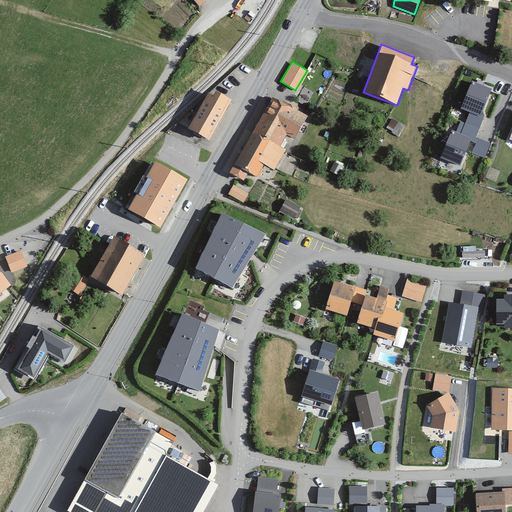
[(472,81),(461,109),(470,112),(481,117),(482,114),(492,89),(472,81)]
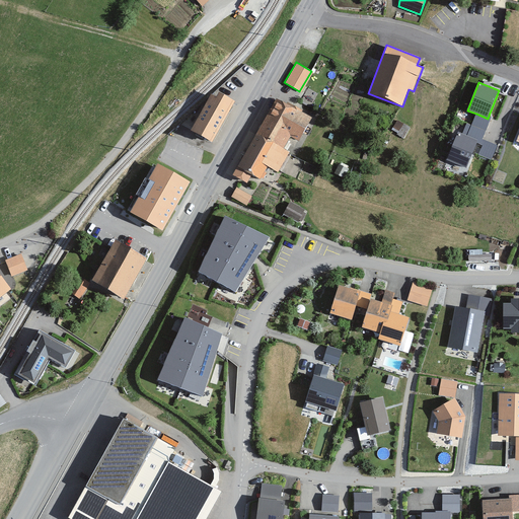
[(212,141),(234,101),(219,93),(217,96),(212,93),(192,130),(212,141)]
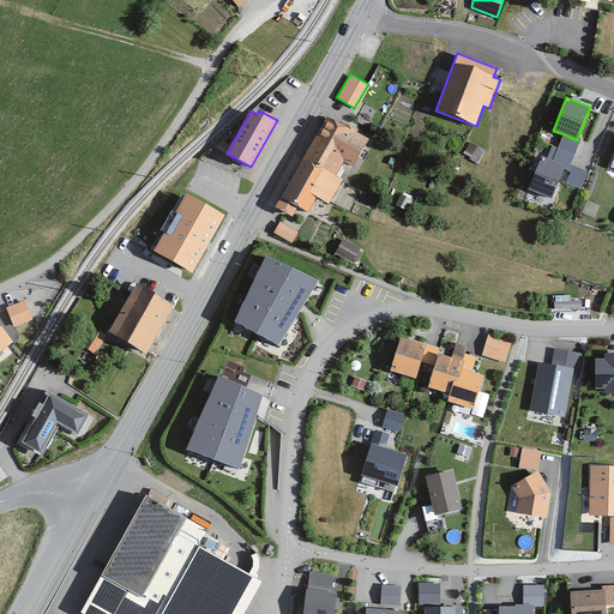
[(371,139),(325,115),(302,157),(333,174),(342,160),(355,167),(371,139)]
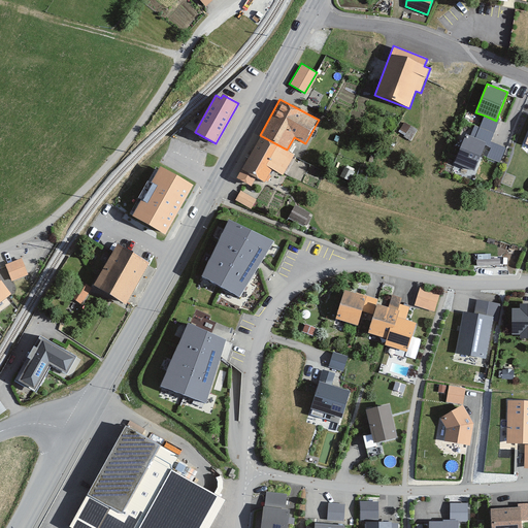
[(496,121),(485,116),(475,138),(487,142),(486,145),(492,147),(488,158),(500,163),(506,149),(491,141),(500,120),(497,118),(496,121)]
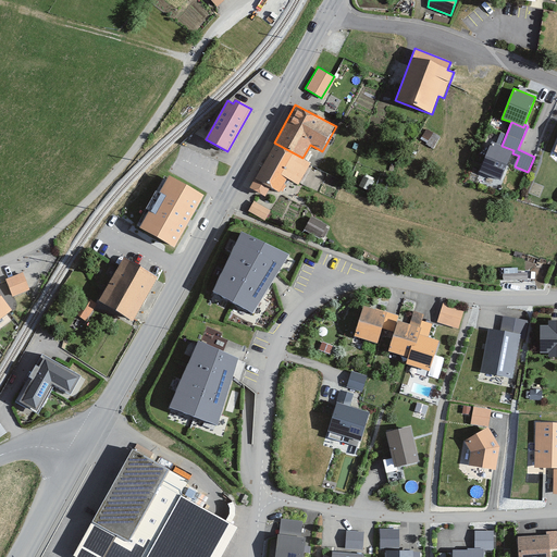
[(512,153),(514,150),(502,146),(492,141),(479,171),(500,181),(512,153)]
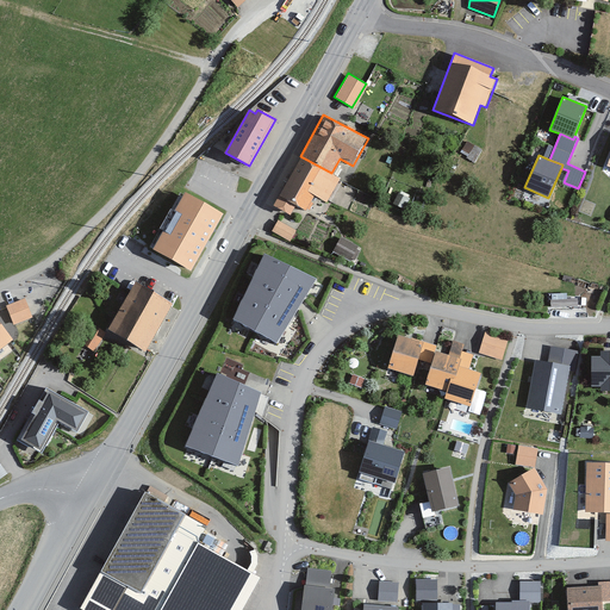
[(325,204),(338,178),(296,156),(274,197),(302,211),(310,195),(325,204)]
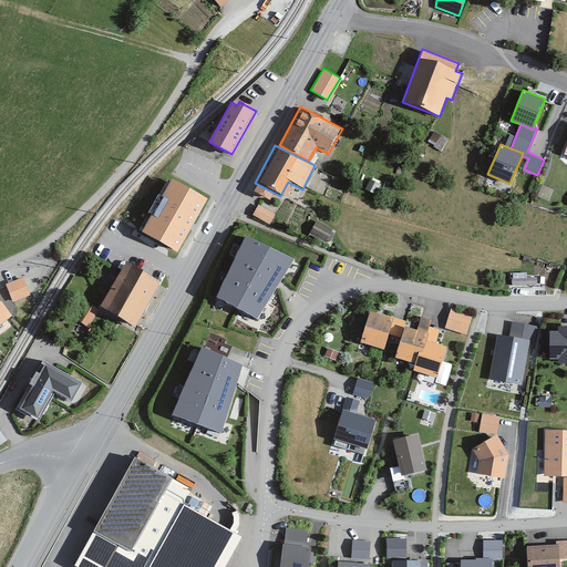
[(169,177),(138,229),(176,250),(207,198),(169,177)]
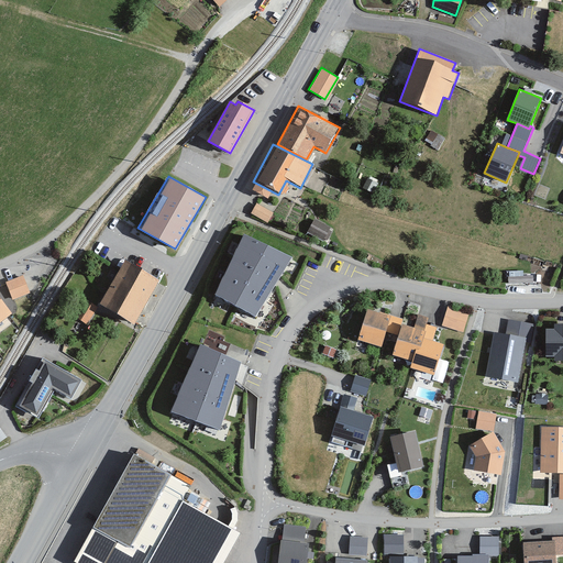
[(258,200),(252,212),(268,221),(275,209),(258,200)]
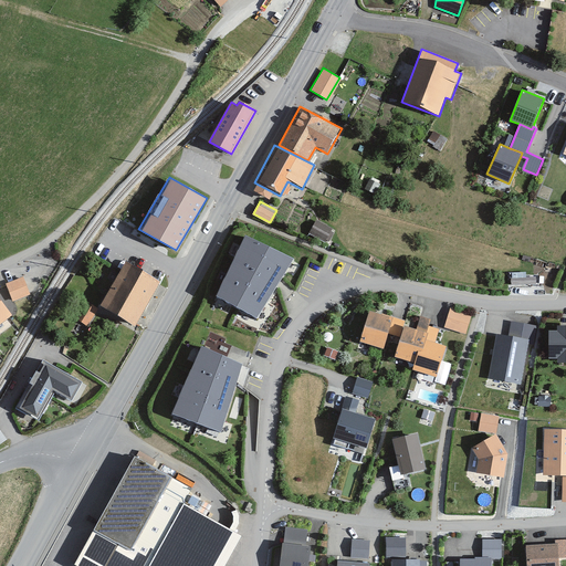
[(329,241),(334,226),(315,219),(311,234),(329,241)]
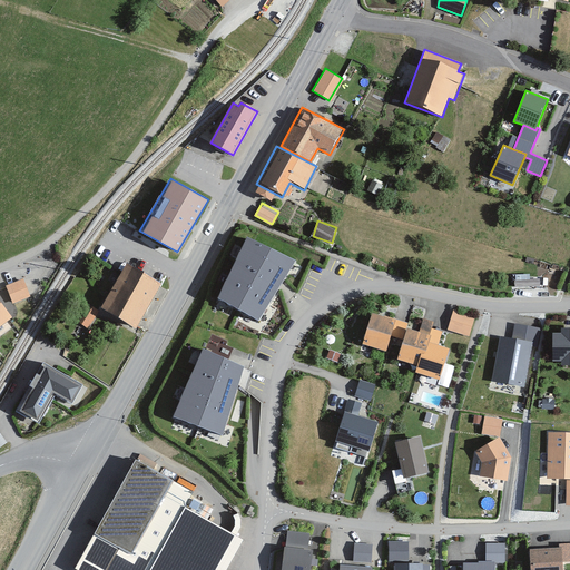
[(293,263),(248,239),(216,302),(261,325),(293,263)]
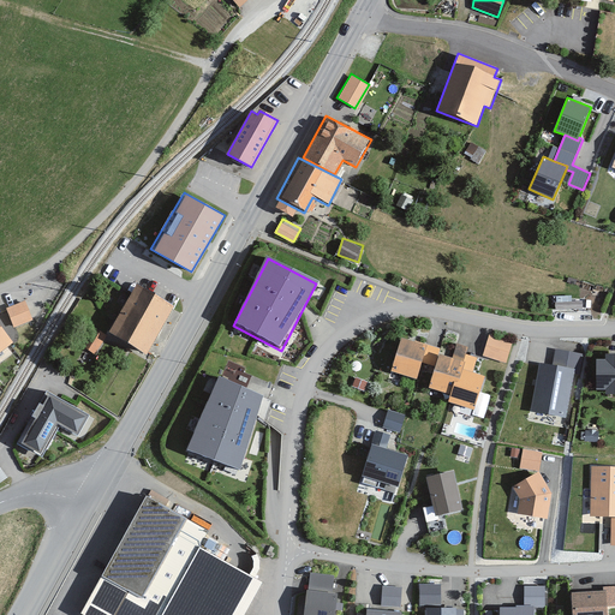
[(173,305),(136,284),(107,330),(145,353),(173,305)]
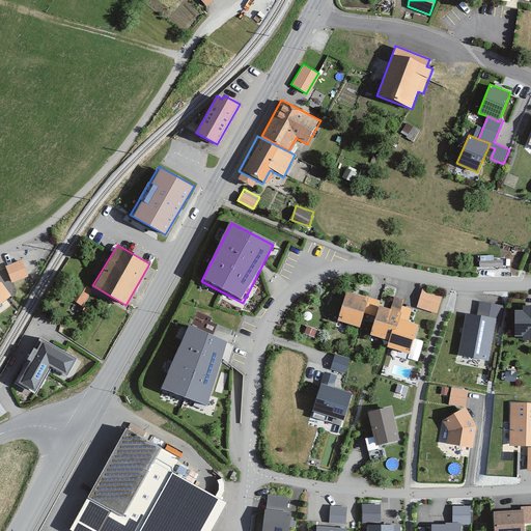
[(23,258),(6,264),(12,281),(29,275),(23,258)]
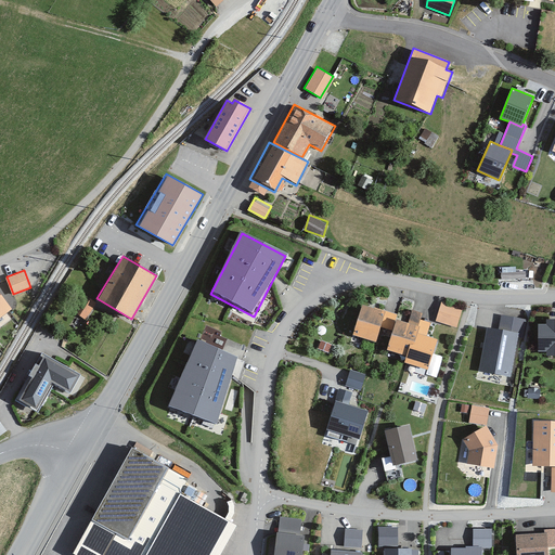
[(463,307),(439,301),(434,322),(457,327),(463,307)]
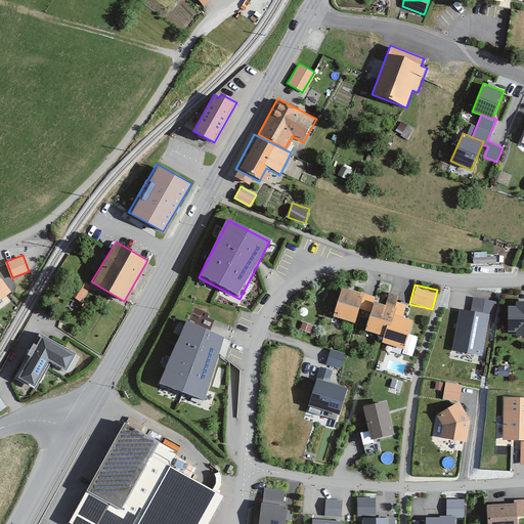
[(351,325),(360,296),(339,289),(330,318),(351,325)]
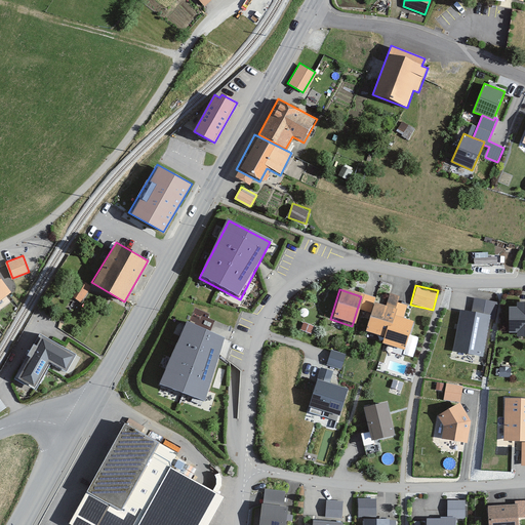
[(494,301),(465,294),(450,355),(481,362),(494,301)]
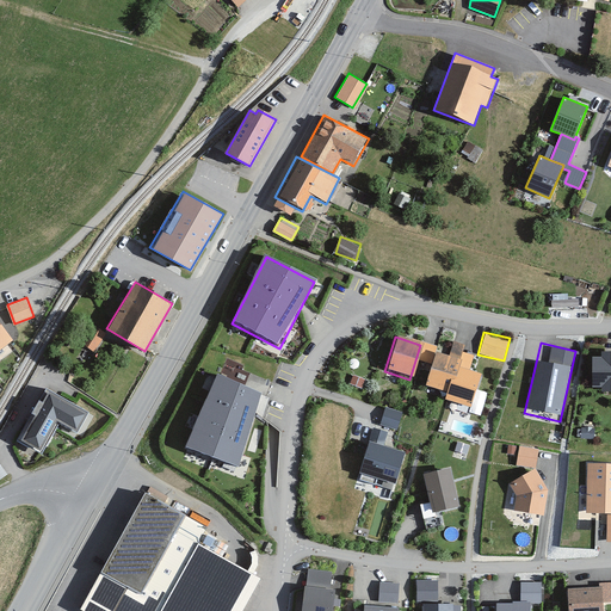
[(610,389),(610,350),(586,351),(587,390),(610,389)]
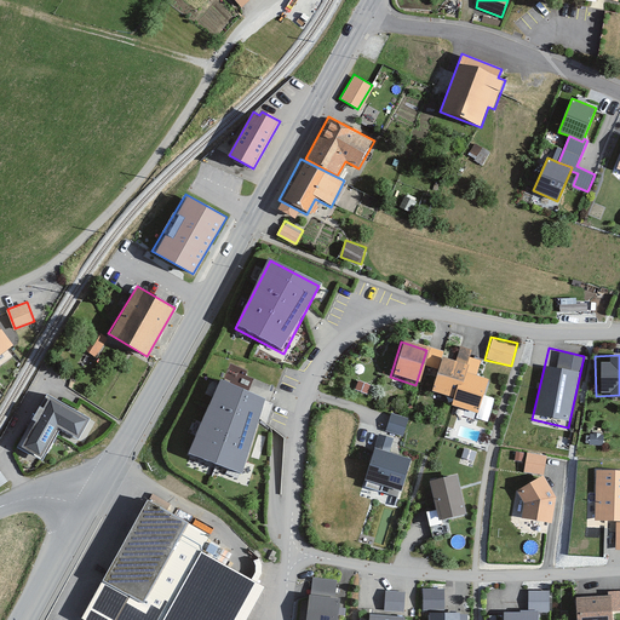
[(460,366),(438,357),(428,391),(448,399),(460,366)]
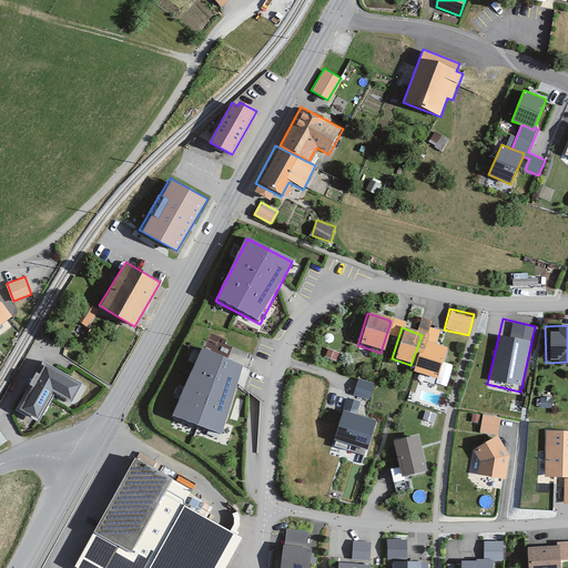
[(445,350),(423,342),(412,372),(434,379),(445,350)]
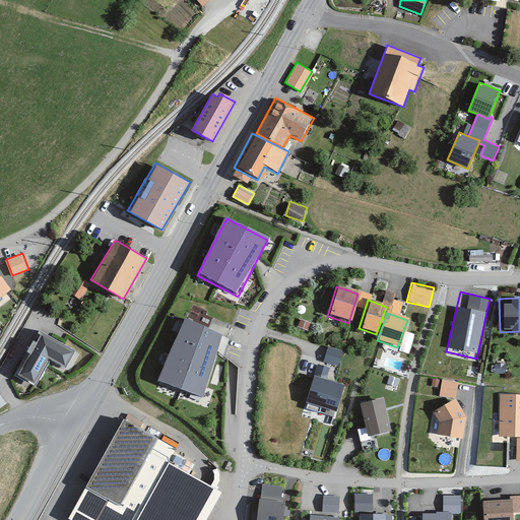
[(225,335),(184,319),(159,382),(201,398),(225,335)]
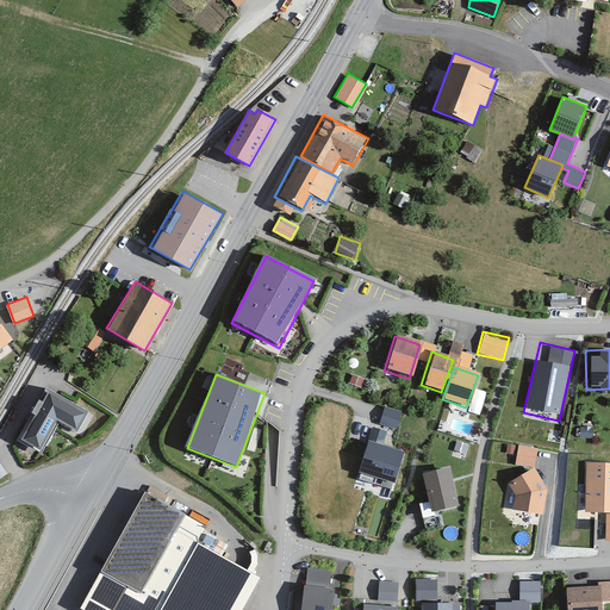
[(66,400),(49,392),(25,439),(42,447),(57,416),(78,427),(86,410),(66,400)]
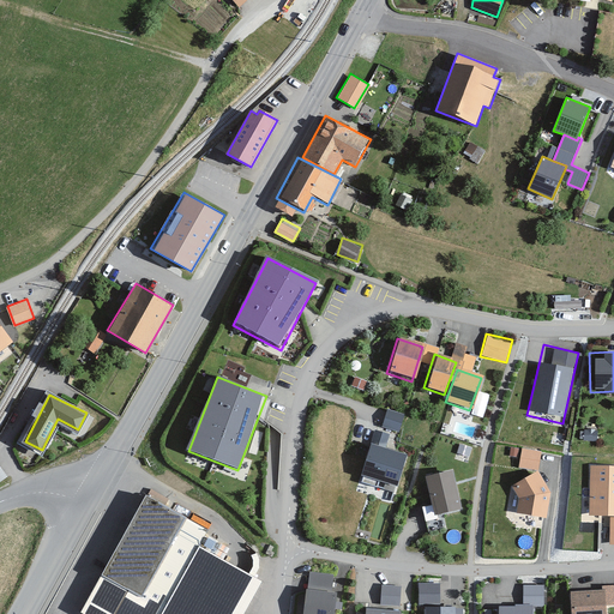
[(384,426),(401,429),(405,411),(389,408),(384,426)]
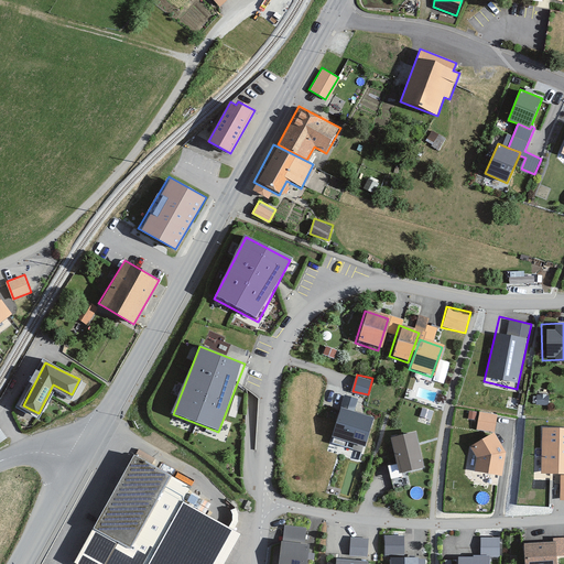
[(376,419),(338,407),(329,437),(366,448),(376,419)]
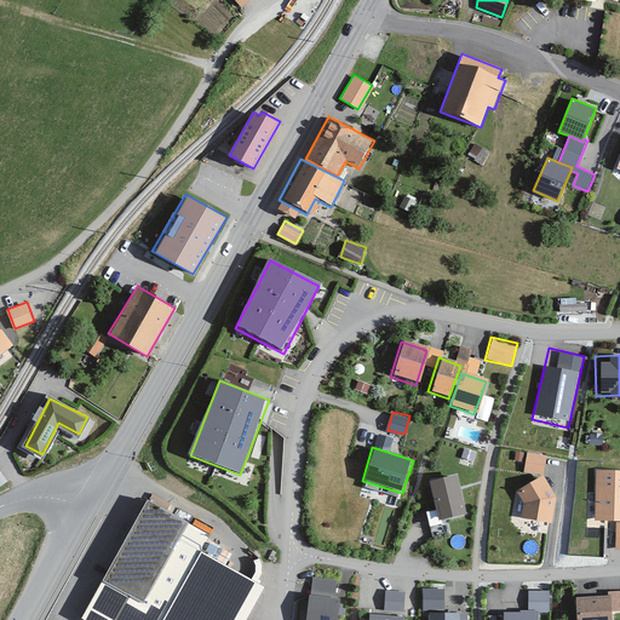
[(540,472),(543,455),(524,453),(522,470),(540,472)]
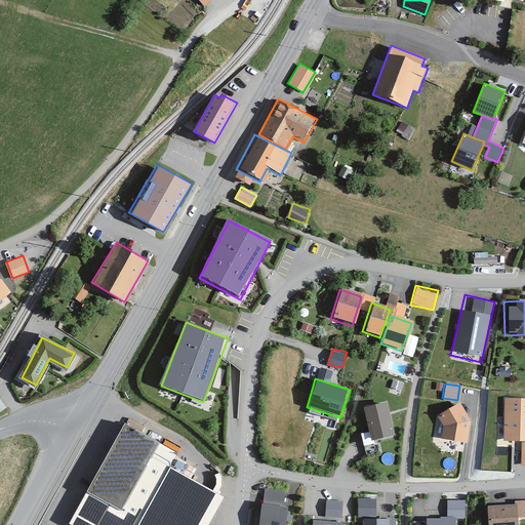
[(524,439),(524,397),(502,397),(502,440),(524,439)]
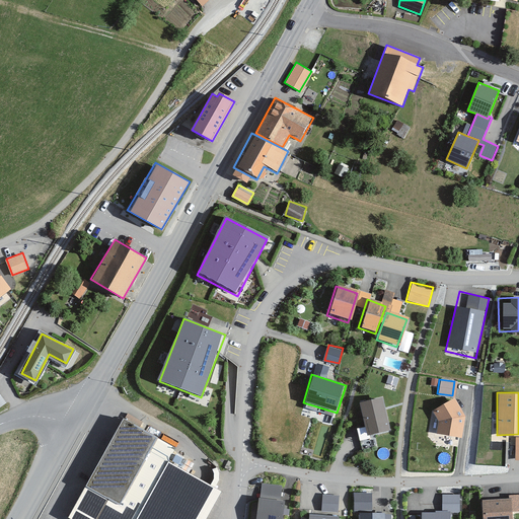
[(390,432),(383,397),(355,402),(362,438),(390,432)]
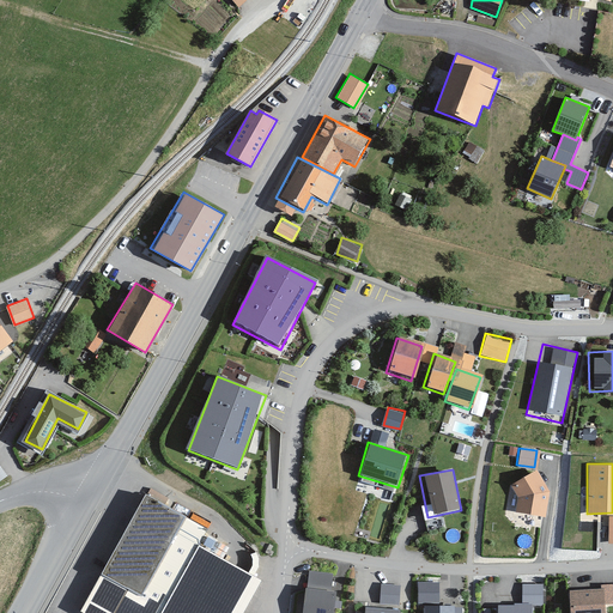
[(547,491),(534,472),(507,485),(516,497),(514,511),(544,516),(547,491)]
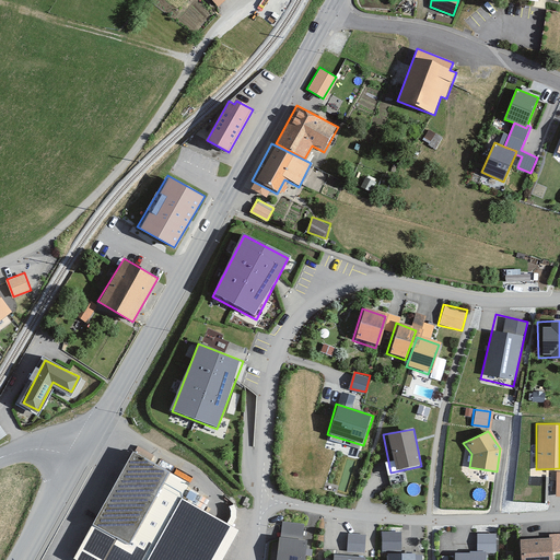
[(76,559),(137,559),(183,482),(129,451),(68,556),(76,559)]
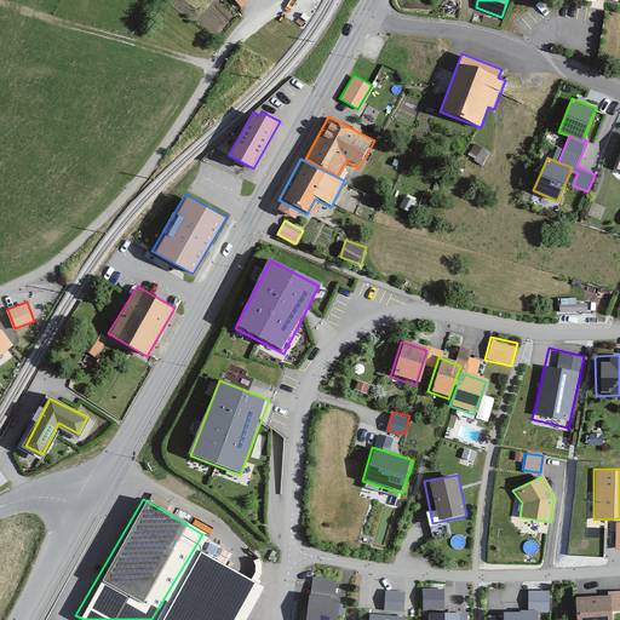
[(268,587),(196,551),(155,619),(260,619),(265,613),(268,587)]
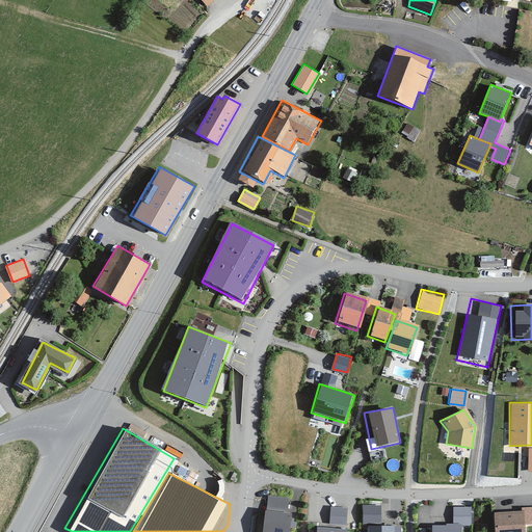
[(363,521),(382,522),(382,503),(364,503),(363,521)]
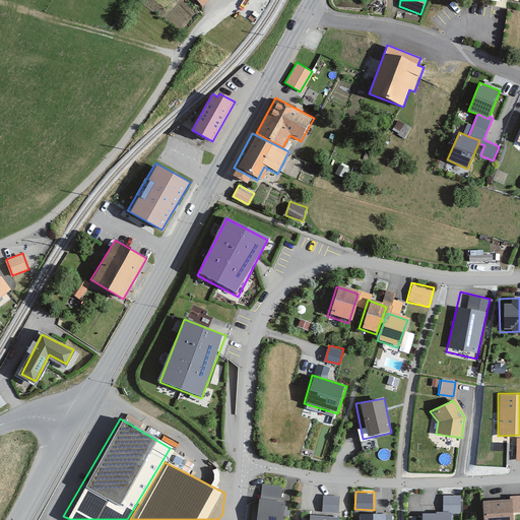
[(340,511),(340,494),(324,494),(323,511),(340,511)]
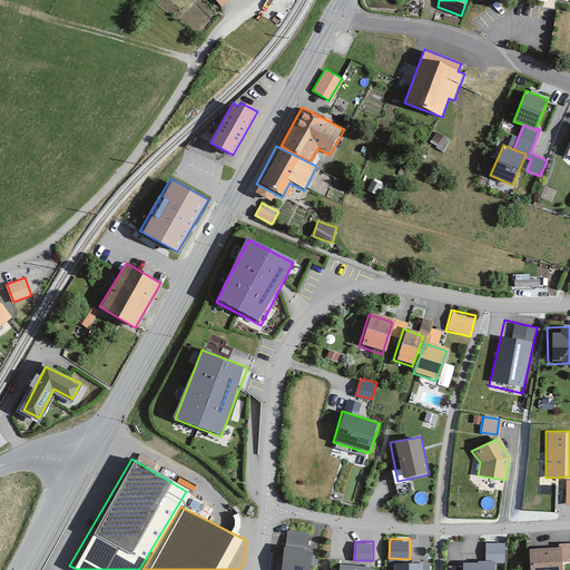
[(562,569),(560,546),(526,549),(528,569),(562,569)]
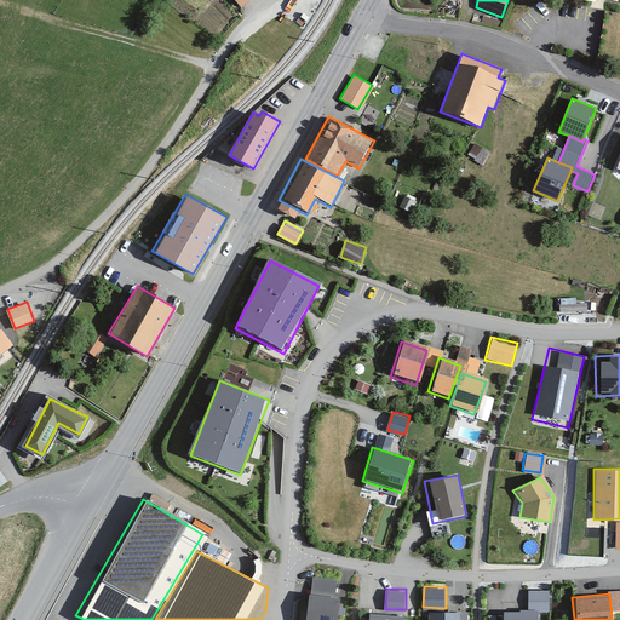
[(339,619),(342,600),(304,596),(300,619),(339,619)]
